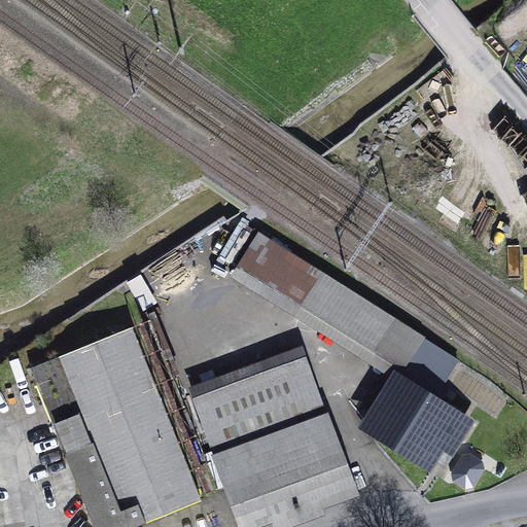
[(526,63),(514,74),(526,91),(526,63)]
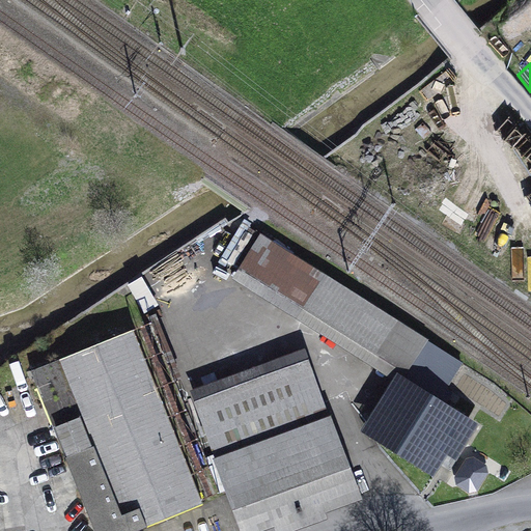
[(245,260),(262,233),(254,228),(236,255),(245,260)]
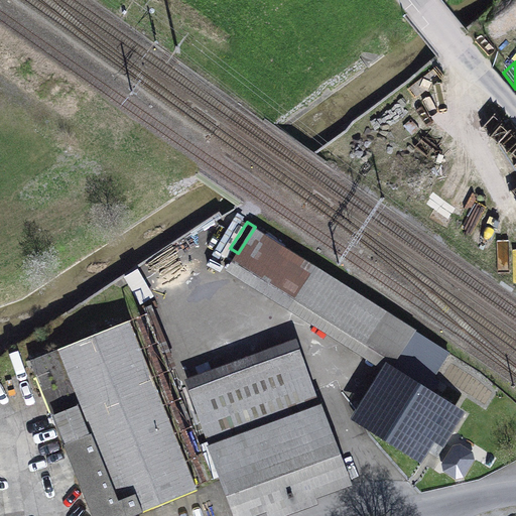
[(380,309),(266,237),(242,274),(356,347),(357,345),(380,309)]
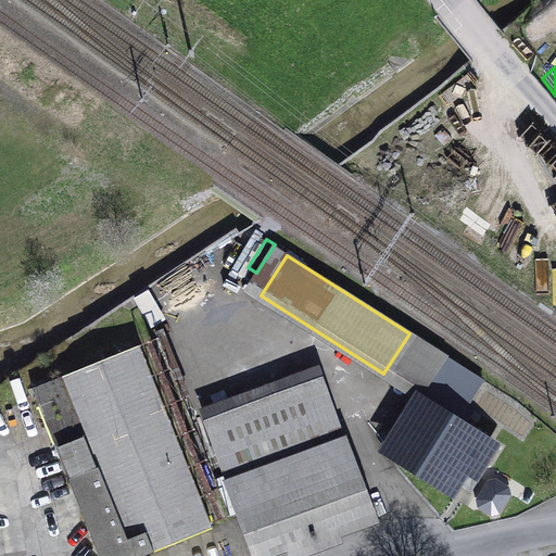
[(99,555),(147,555),(213,530),(139,348),(33,390),(99,555)]
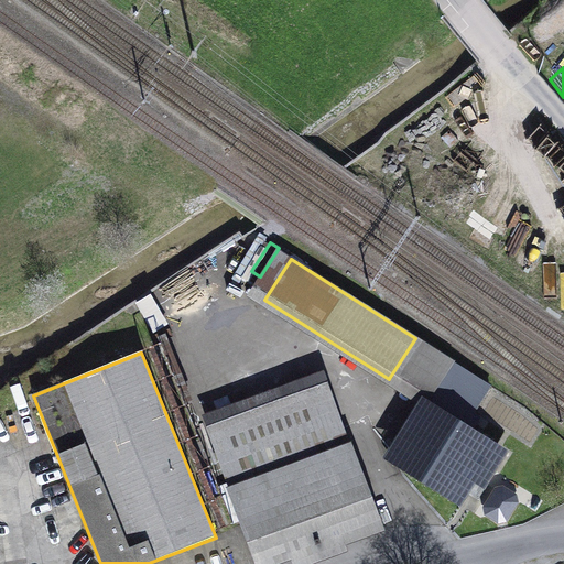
[(490,387),(451,361),(426,400),(465,424),(490,387)]
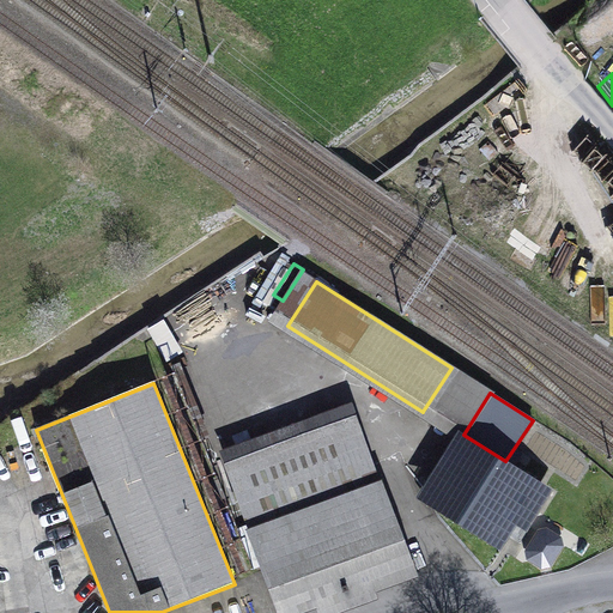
[(279,572),(242,472),(354,431),(345,406),(220,451),(267,577),(279,572)]
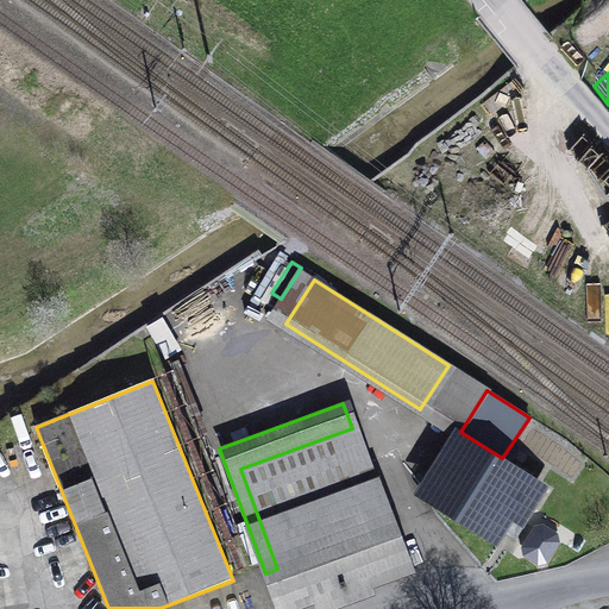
[(330,608),(356,600),(352,591),(406,572),(352,428),(240,469),(277,569),(265,573),(278,608),(293,608),(316,601),(319,608),(330,608)]
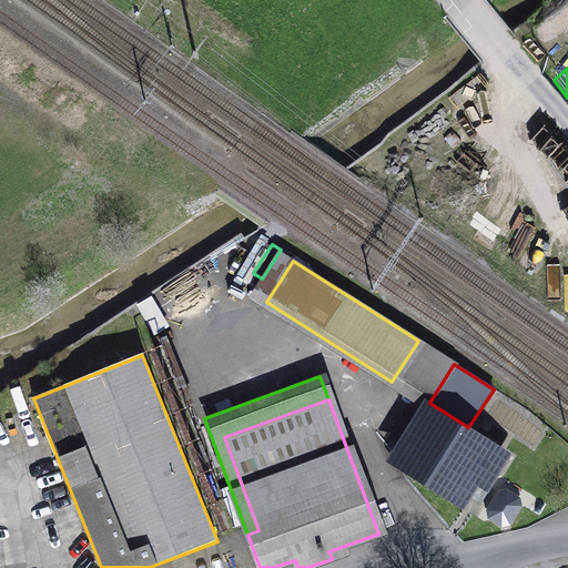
[(463,499),(397,458),(426,412),(419,407),(385,462),(458,507),(463,499)]
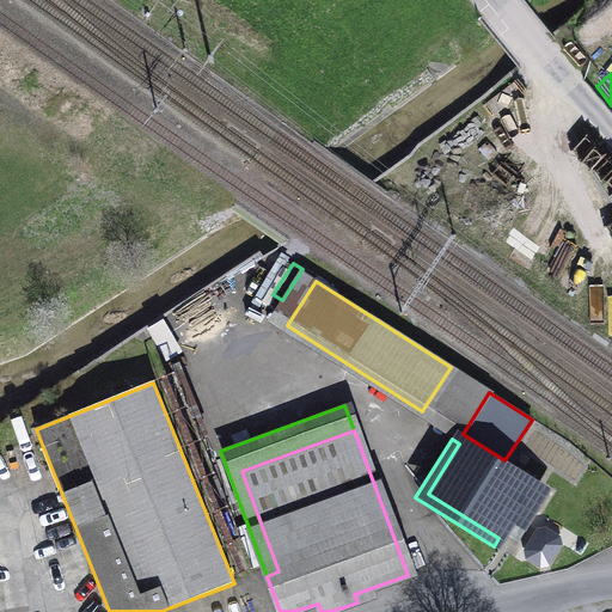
[(528,487),(531,484),(528,482),(526,485),(507,473),(459,444),(428,494),(499,538),(505,528),(513,516),(525,524),(543,496),(528,487)]
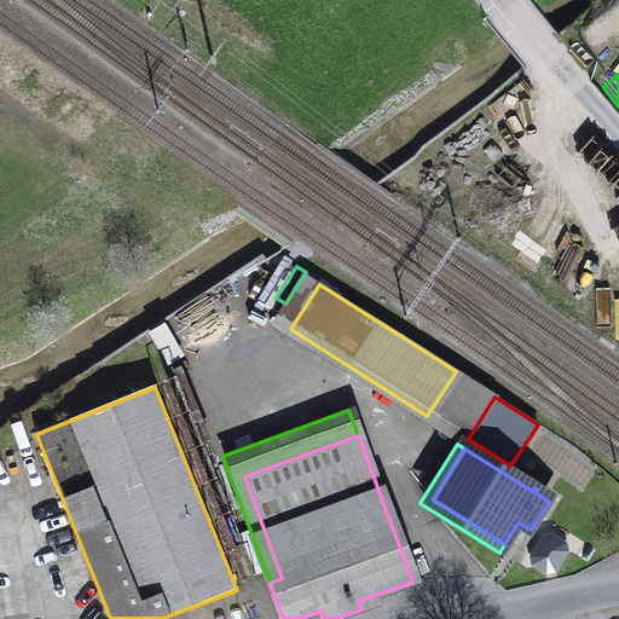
[(518,470),(513,479),(532,491),(534,487),(537,482),(518,470)]
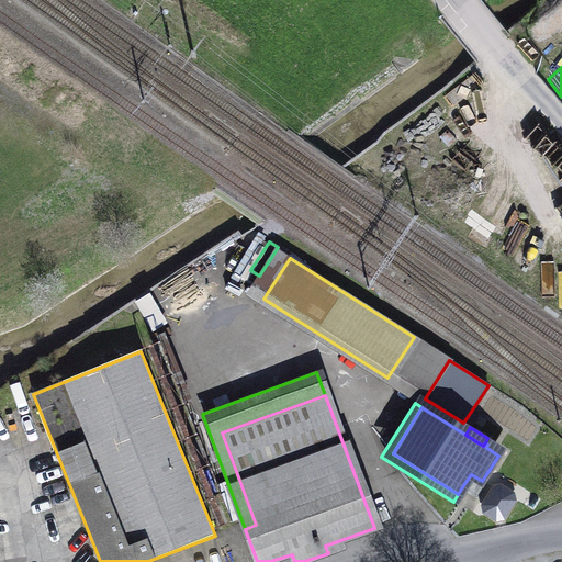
[(463,485),(475,492),(482,481),(471,474),(463,485)]
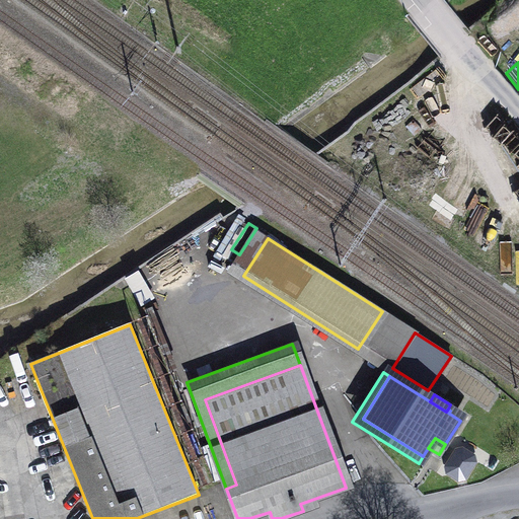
[(462,451),(457,452),(448,468),(449,473),(459,479),(464,477),(474,462),(472,457),(462,451)]
